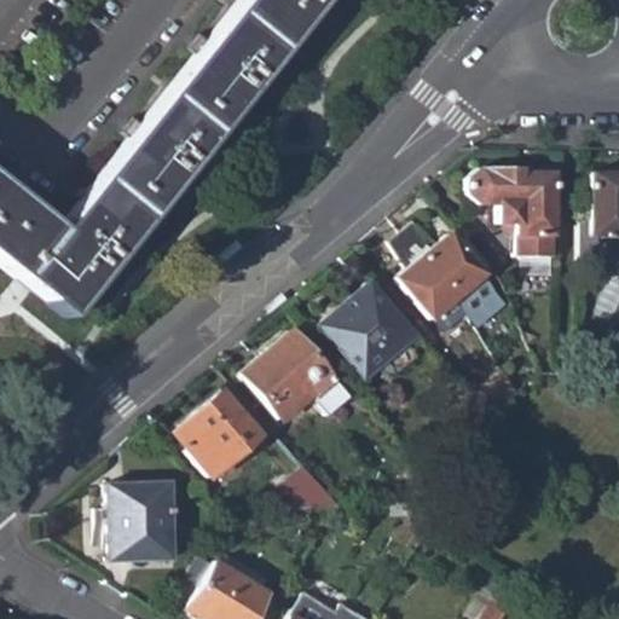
[(233,0),(53,229),(0,186),(0,268),(64,319),(314,0),(233,0)]
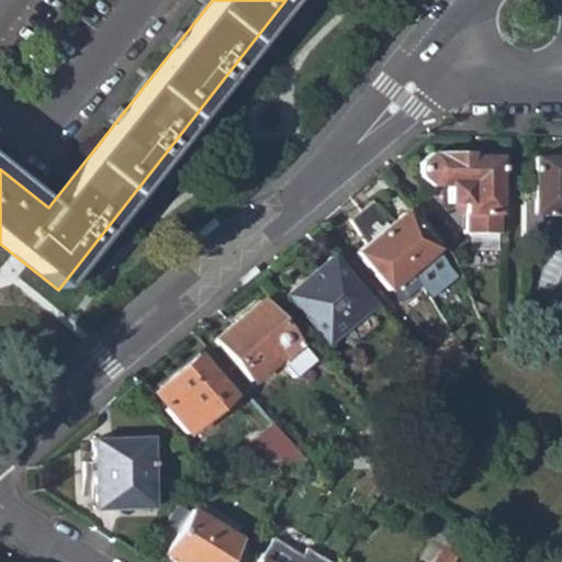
[(469,250),(496,251),(497,159),(467,157),(468,155),(430,155),(422,164),(422,177),(431,186),(447,187),(448,204),(462,204),(462,235),(469,235),(469,250)]
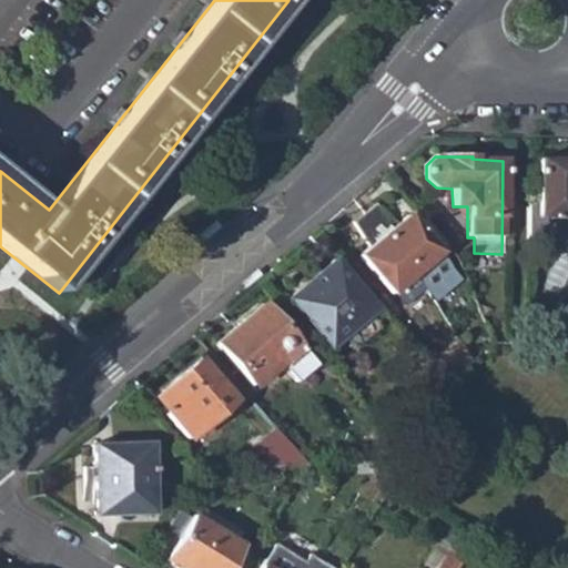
[(534,254),(567,255),(567,158),(535,160),(534,254)]
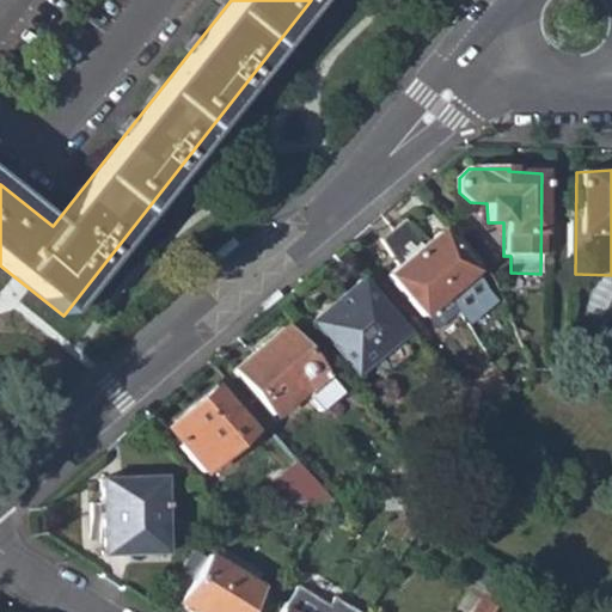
[(393,230),(450,297),(475,276),(473,275),(440,233),(430,242),(405,220),(393,230)]
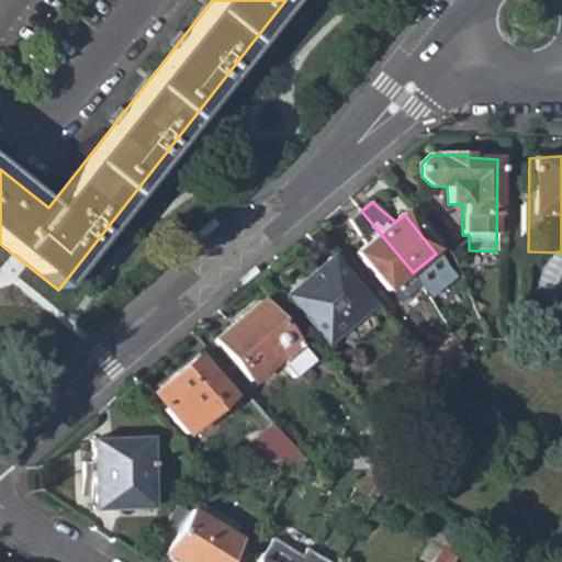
[(356,256),(389,293),(413,272),(361,211),(351,221),(367,247),(356,256)]
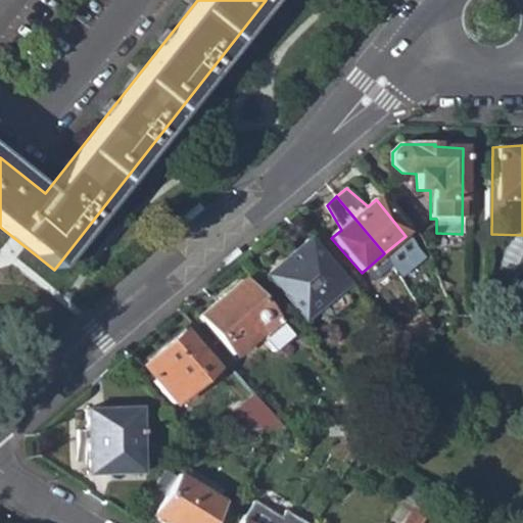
[(187,221),(203,207),(199,201),(183,216),(187,221)]
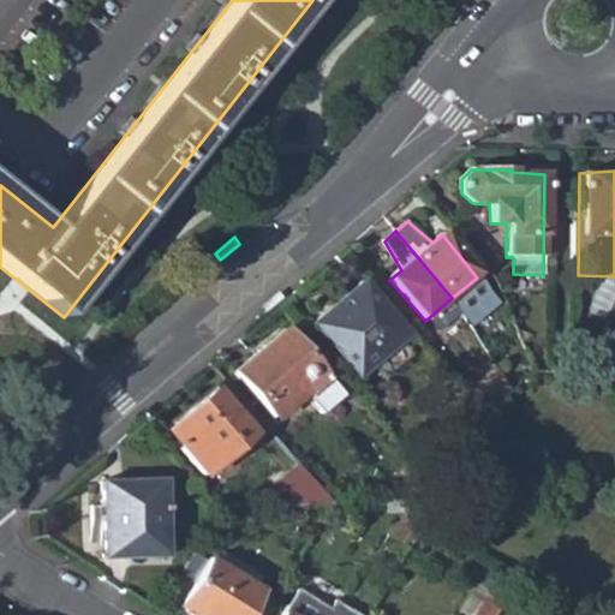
[(487,297),(477,278),(452,298),(463,317),(487,297)]
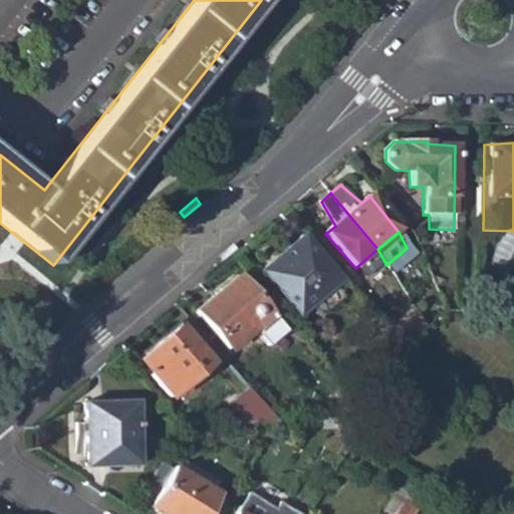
[(260,273),(297,317),(339,280),(302,237),(260,273)]
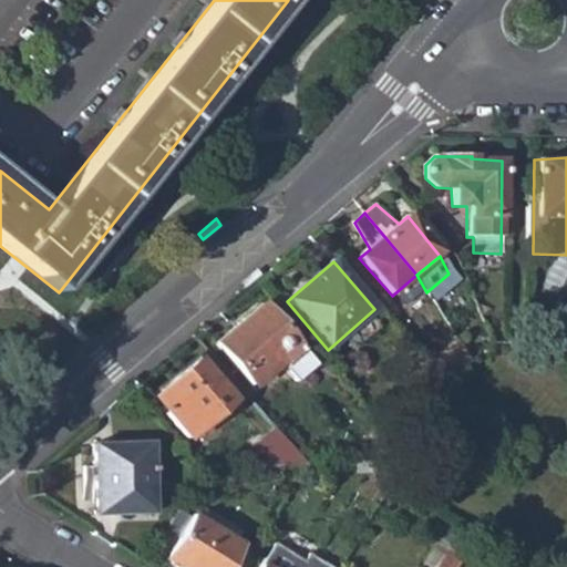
[(244,288),(261,272),(257,267),(239,281),(244,288)]
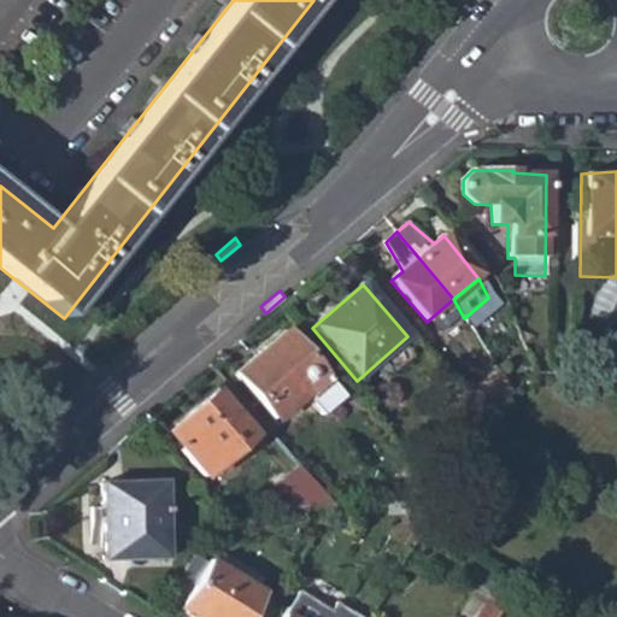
[(234,374),(272,421),(303,394),(322,416),(341,399),(285,330),(234,374)]
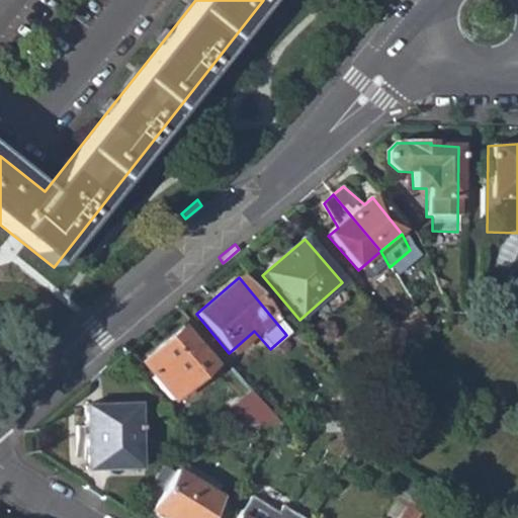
[(138,363),(169,402),(213,364),(182,327),(138,363)]
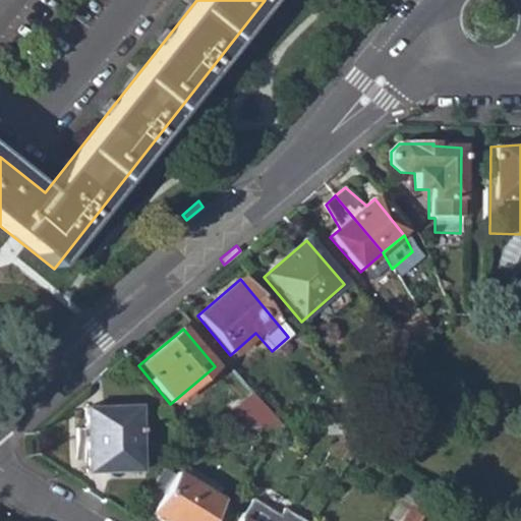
[(230,415),(242,431),(279,428),(251,396),(230,415)]
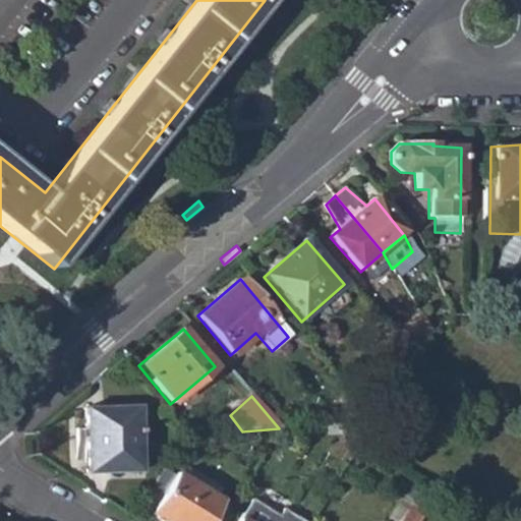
[(82,409),(82,472),(136,471),(135,408),(82,409)]
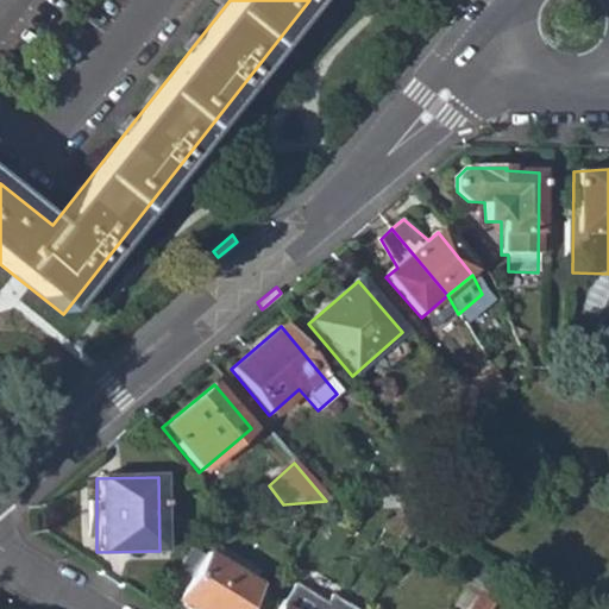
[(163,590),(190,608),(237,608),(255,584),(193,544),(163,590)]
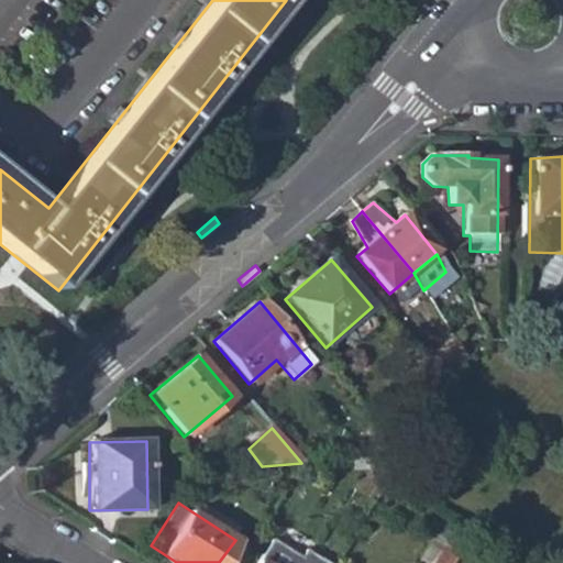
[(300,558),(272,540),(256,562),(326,562),(305,549),(300,558)]
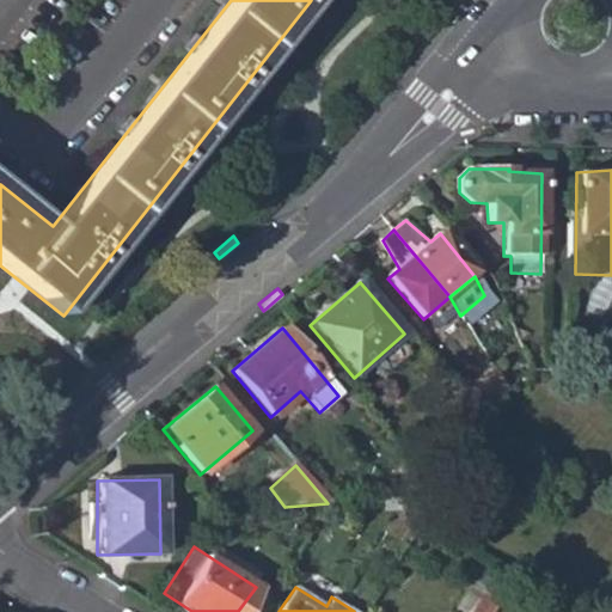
[(451,611),(469,611),(479,597),(466,588),(451,611)]
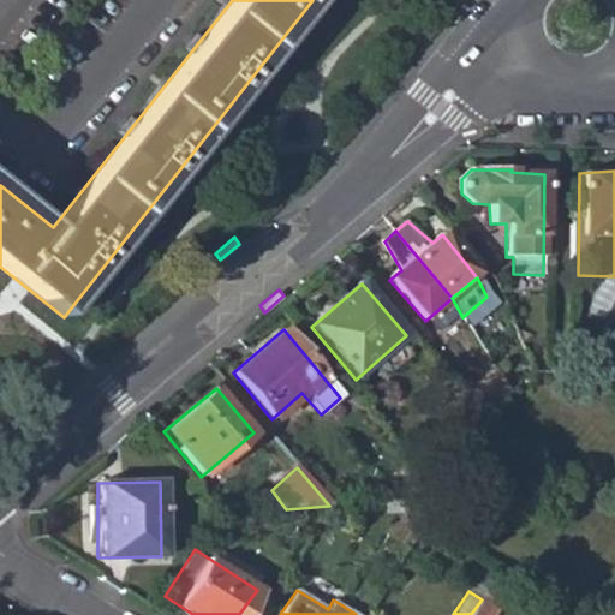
[(471,614),(490,614),(495,608),(482,599),(471,614)]
